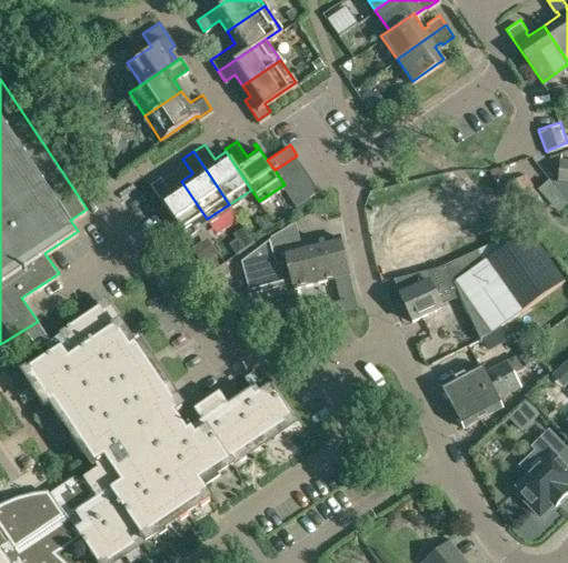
[(297,156),(275,170),(282,181),(305,166),(297,156)]
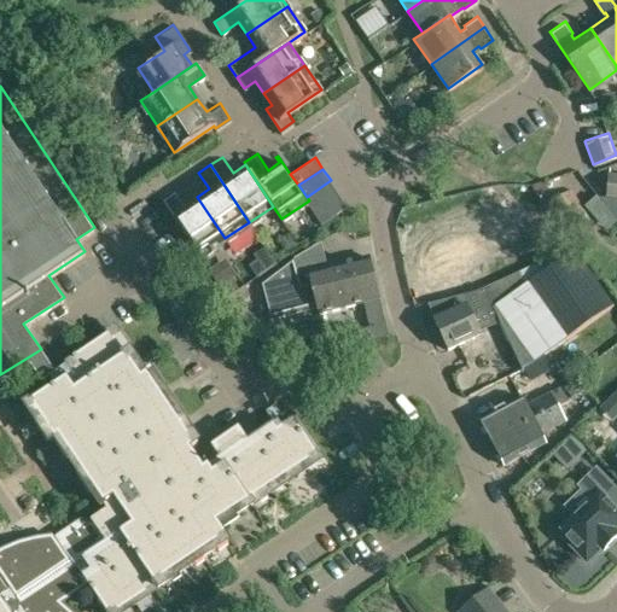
[(616,170),(606,170),(605,193),(616,194),(616,170)]
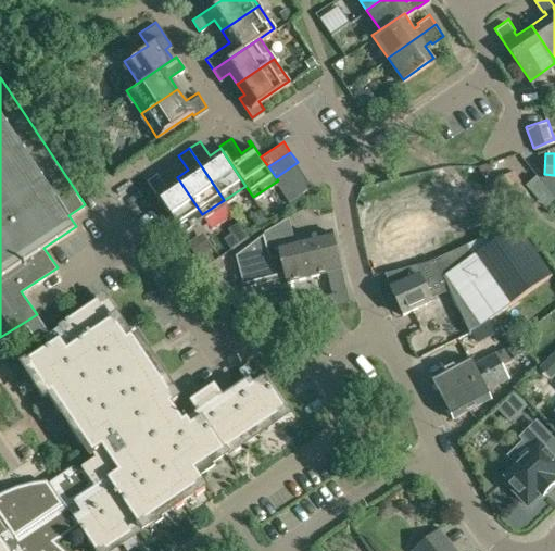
[(298,162),(276,177),(278,180),(282,188),(304,173),(298,162)]
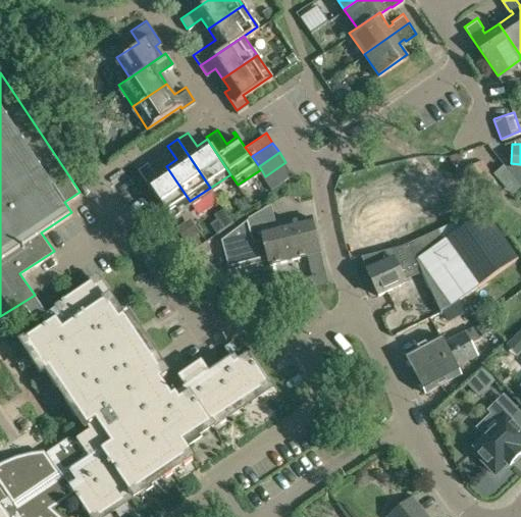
[(497,182),(481,157),(462,169),(477,194),(497,182)]
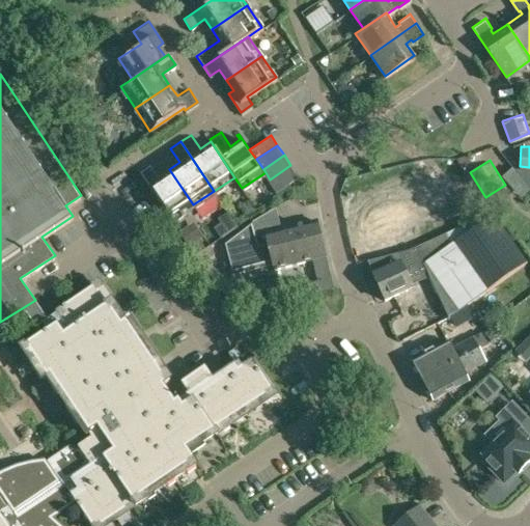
[(193,204),(169,169),(159,175),(149,163),(139,170),(172,219),(193,204)]
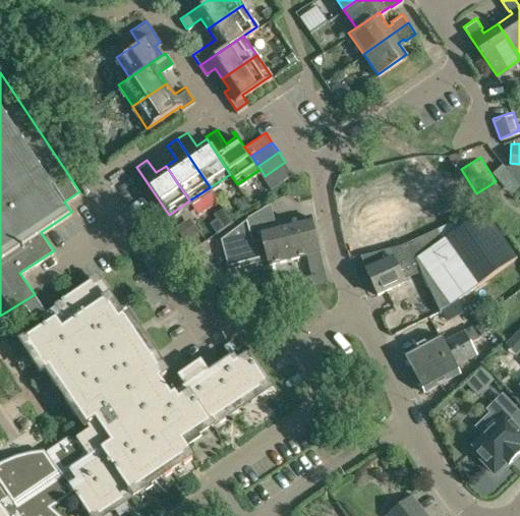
[(285,162),(265,176),(272,186),(292,172),(285,162)]
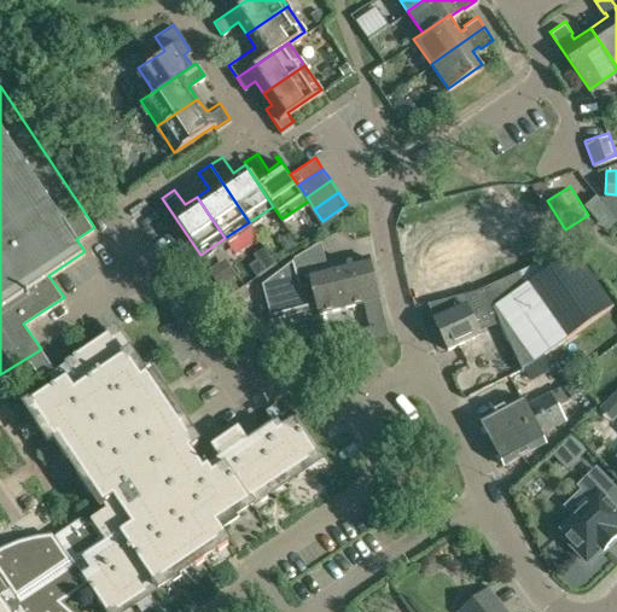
[(616,197),(598,196),(616,216),(616,197)]
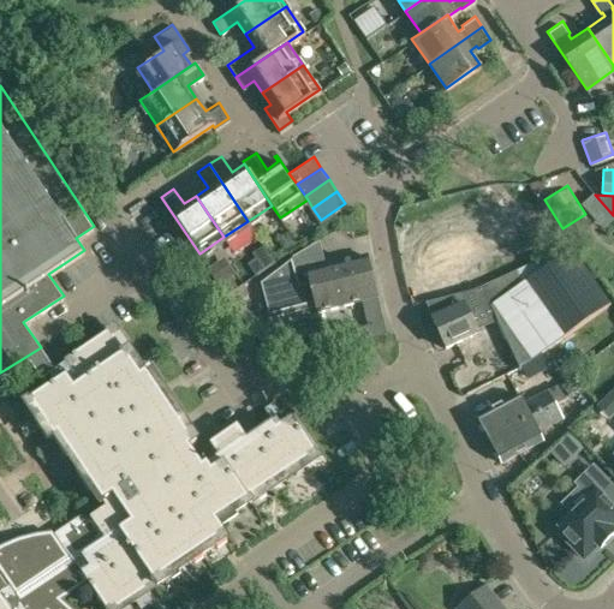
[(466,199),(424,212),(428,225),(404,231),(412,258),(459,246),(453,221),(471,216),(466,199)]
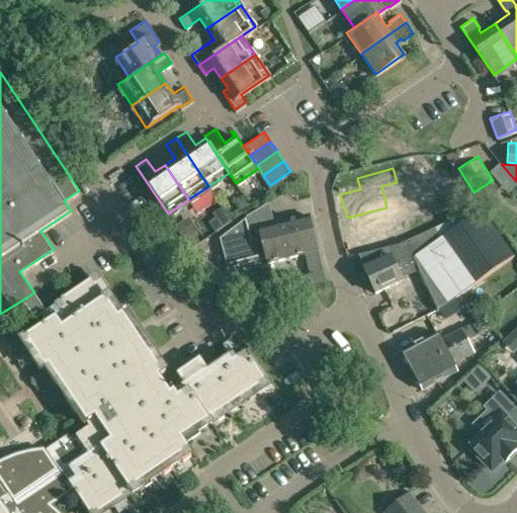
[(413,192),(388,202),(393,217),(419,206),(413,192)]
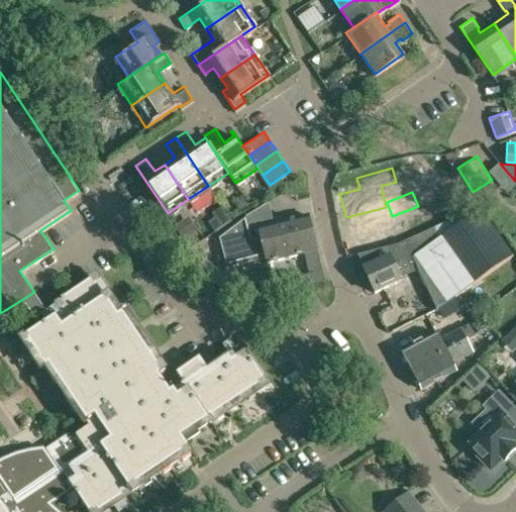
[(435,308),(513,251),(480,205),(437,236),(430,226),(406,238),(375,246),(356,251),(374,290),(402,277),(396,264),(412,257),(435,308)]
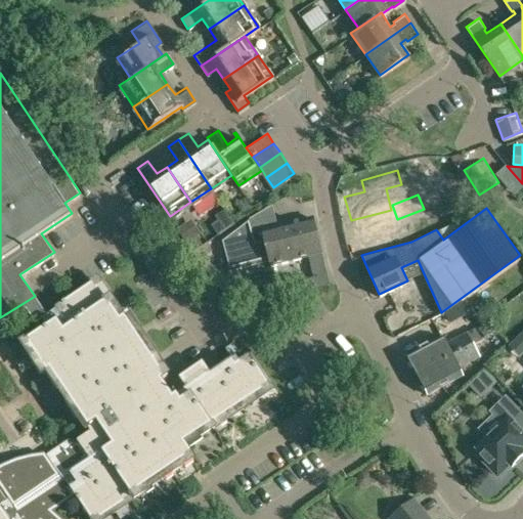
[(396,229),(391,210),(351,220),(357,245),(377,240),(380,250),(411,242),(407,226),(396,229)]
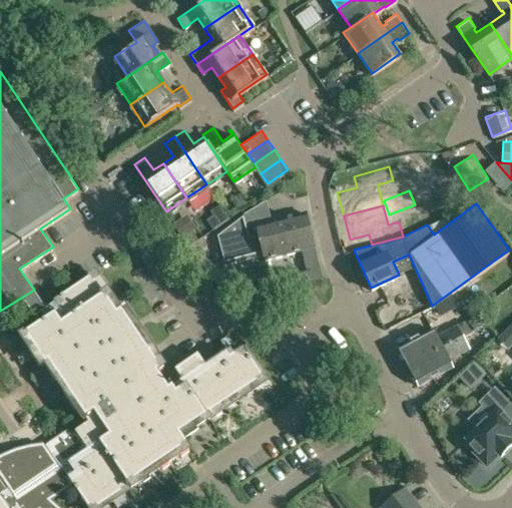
[(221,233),(222,240),(226,256),(262,246),(265,258),(315,245),(306,210),(256,222),(259,232),(250,234),(246,213),(221,233)]
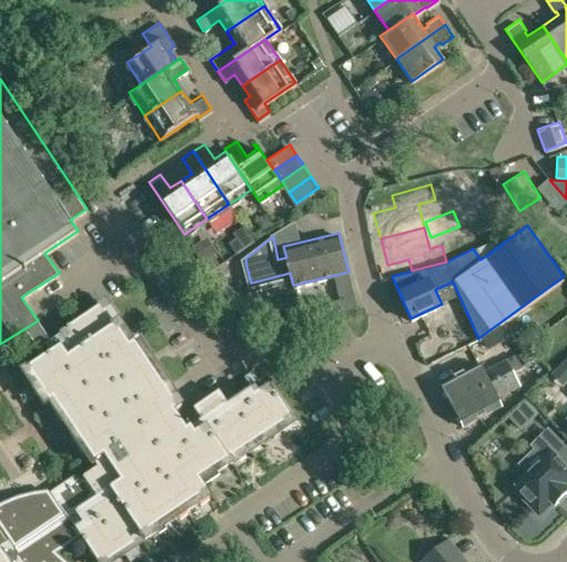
[(38,320),(29,326),(48,353),(23,369),(46,402),(50,399),(95,467),(76,481),(71,474),(46,491),(47,491),(31,492),(16,496),(1,501),(0,501),(0,561),(41,561),(42,561),(43,561),(57,561),(61,559),(51,551),(78,533),(97,561),(109,561),(209,496),(200,483),(294,420),(269,382),(254,392),(250,386),(226,401),(220,391),(193,408),(201,420),(186,430),(175,414),(184,408),(138,339),(133,343),(104,299),(59,330),(60,331),(50,338),(38,320)]
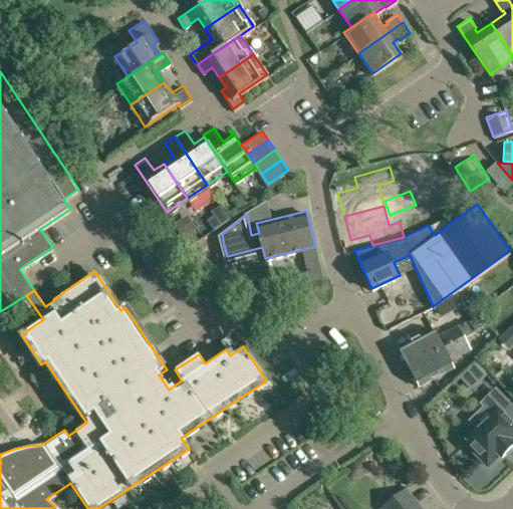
[(482,290),(475,280),(453,294),(460,304),(482,290)]
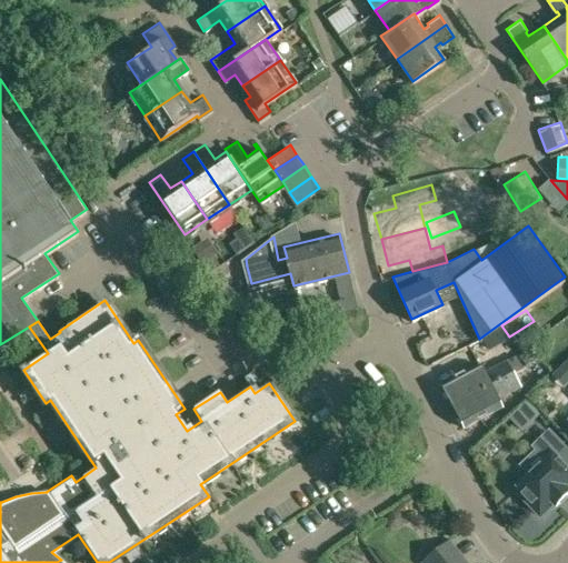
[(531,342),(517,353),(524,362),(539,351),(531,342)]
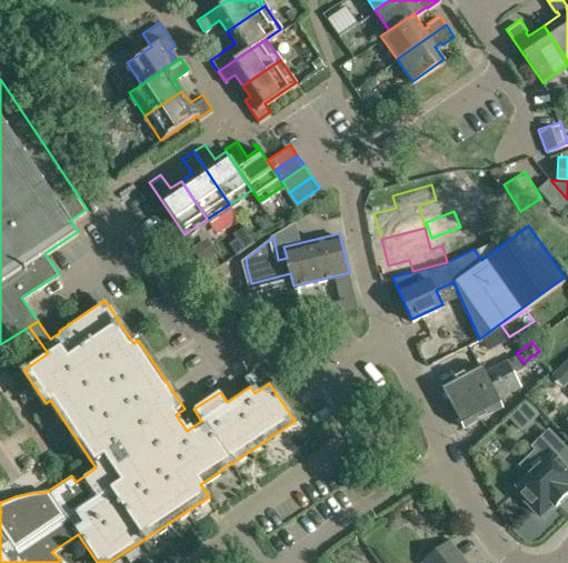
[(452,403),(512,370),(524,364),(517,353),(516,352),(485,369),(480,361),(441,382),(452,403)]
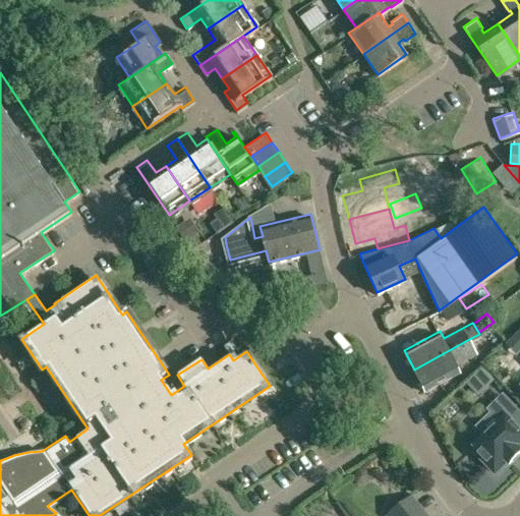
[(476,351),(469,339),(414,369),(425,389),(460,369),(456,362),(476,351)]
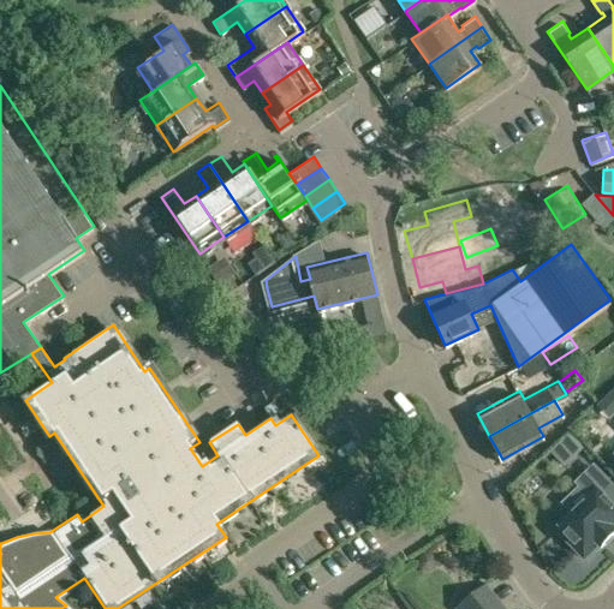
[(600,544),(613,530),(613,527),(609,523),(613,518),(613,506),(613,505),(613,485),(592,464),(576,479),(589,494),(559,524),(565,530),(561,532),(583,554),(597,541),(600,544)]
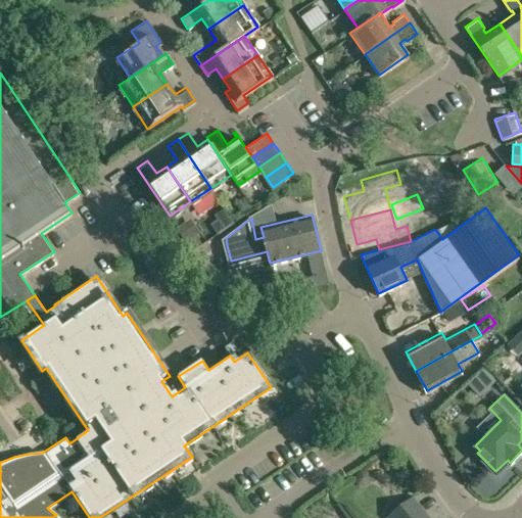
[(429,517),(412,496),(389,514),(392,517),(429,517)]
